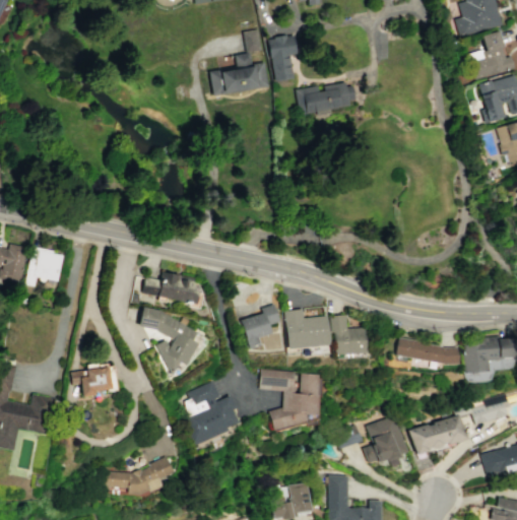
[(465,0),(457,3),(461,16),(454,18),(459,36),(502,23),(495,0),(465,0)]
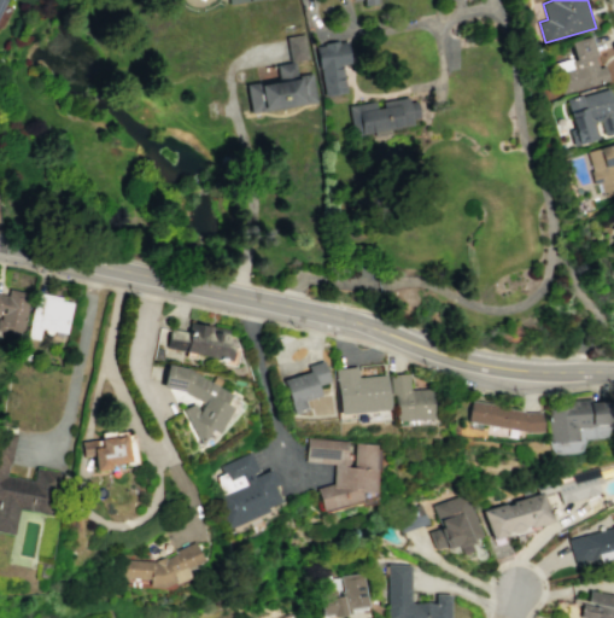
[(287,36),(305,34),(310,57),(291,60),(287,36)]
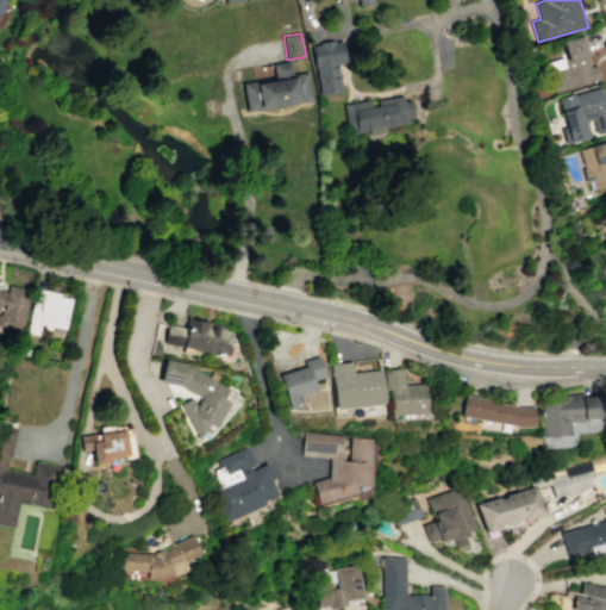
[(603,81),(599,66),(592,67),(586,36),(563,41),(567,58),(549,62),(555,91),(603,81)]
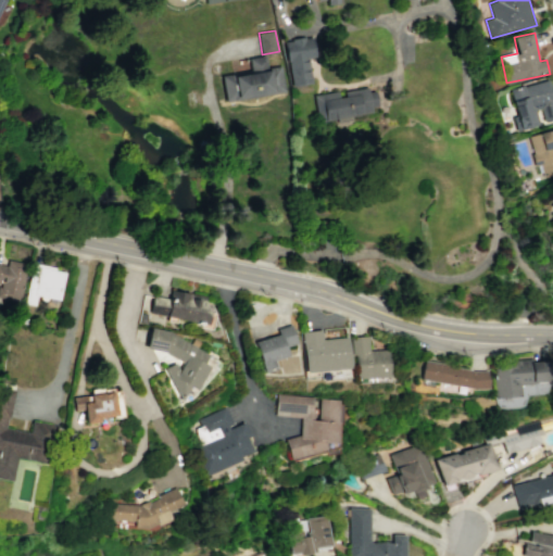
[(287,41),(294,86),(313,84),(309,58),(317,57),(314,37),(287,41)]
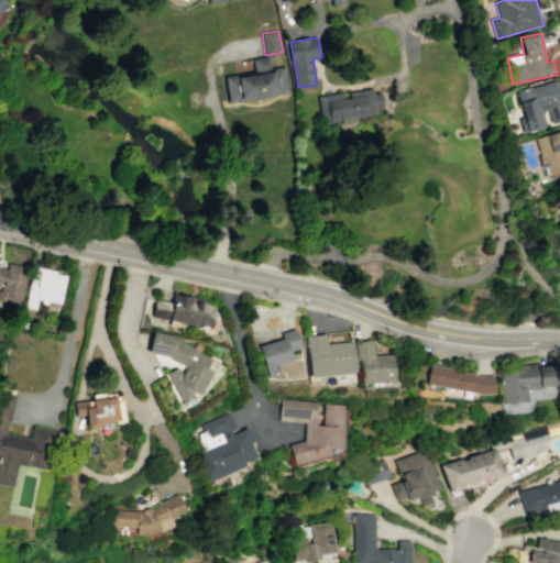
[(230,102),(226,77),(255,72),(253,59),(270,56),(272,68),(285,66),(289,92),(230,102)]
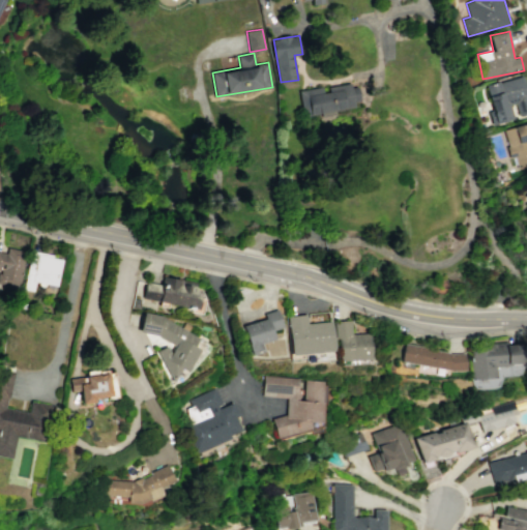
[(493,124),(517,119),(517,117),(526,114),(526,76),(487,85),(493,110),(489,111),(493,124)]
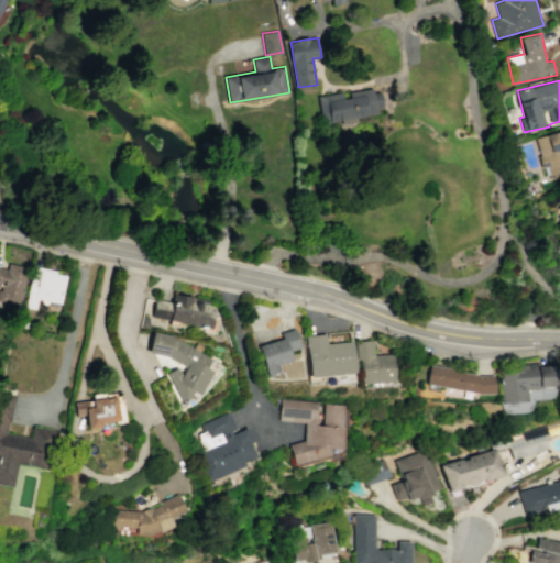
[(319,96),(325,124),(379,116),(377,109),(384,108),(382,91),(374,92),(373,88),(350,91),(351,97),(344,98),(343,91),(319,96)]
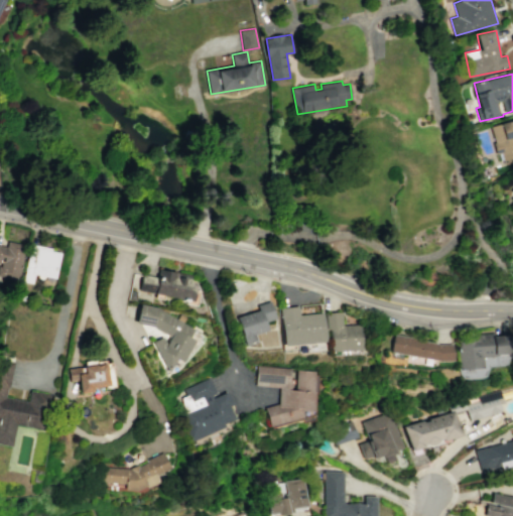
[(512,119),(491,125),(500,165),(512,162),(512,119)]
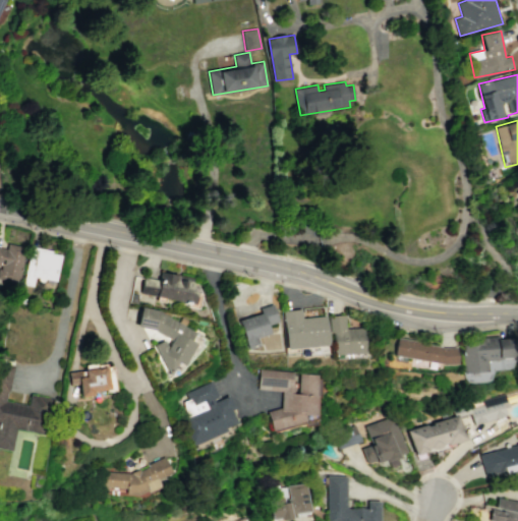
[(0,266),(3,267),(3,270),(0,269),(0,279),(19,284),(27,249),(10,245),(8,250),(0,248),(0,266)]
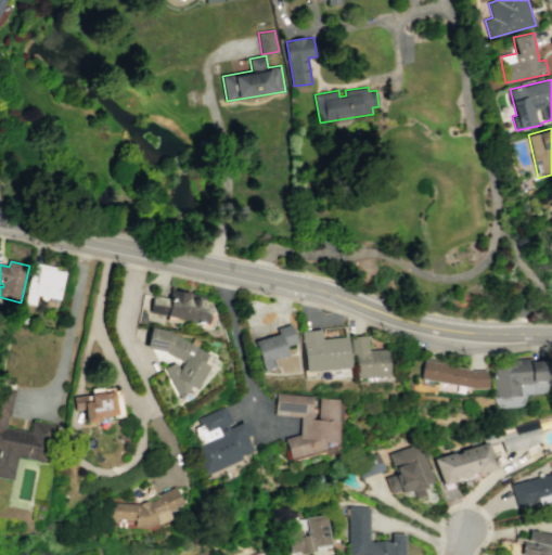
[(26,304),(35,263),(58,268),(56,271),(65,273),(60,300),(39,296),(37,306),(26,304)]
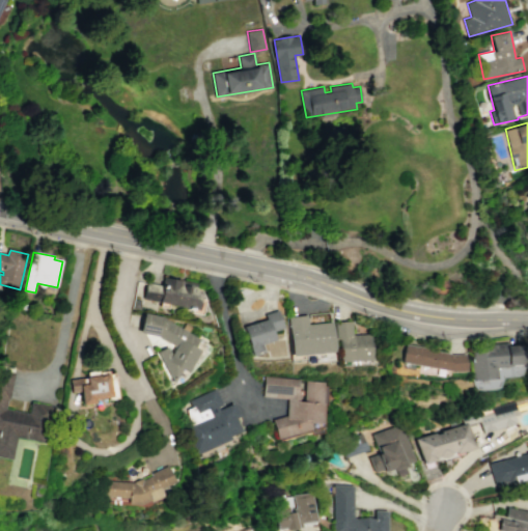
[(144,298),(199,309),(202,296),(196,295),(198,283),(165,277),(164,284),(147,281),(144,298)]
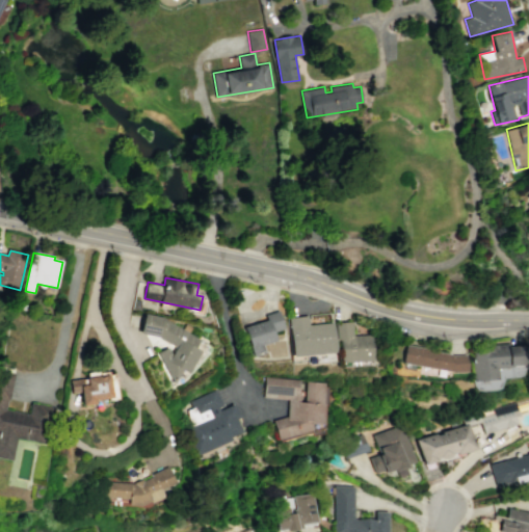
[(250,348),(244,328),(268,320),(267,315),(280,312),(285,328),(273,333),(275,341),(263,345),(266,354),(254,358),(250,348)]
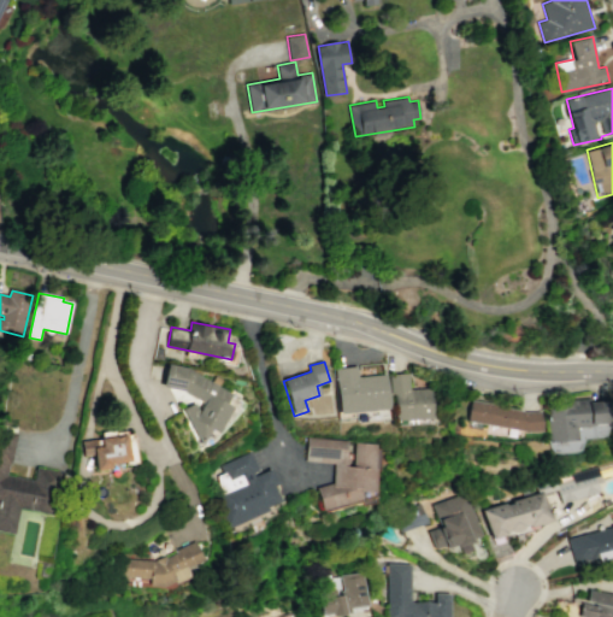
[(169,363),(164,386),(184,391),(205,403),(200,410),(196,401),(184,407),(202,445),(211,429),(219,433),(234,406),(228,403),(233,393),(220,386),(224,378),(216,374),(212,380),(189,366),(169,363)]
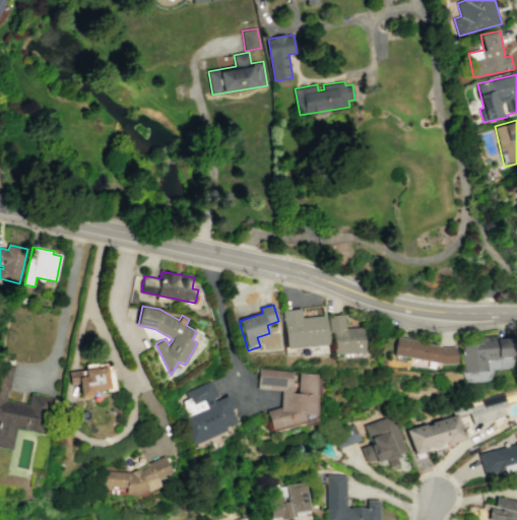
[(287,348),(284,320),(283,311),(303,309),(304,318),(326,315),(330,343),(287,348)]
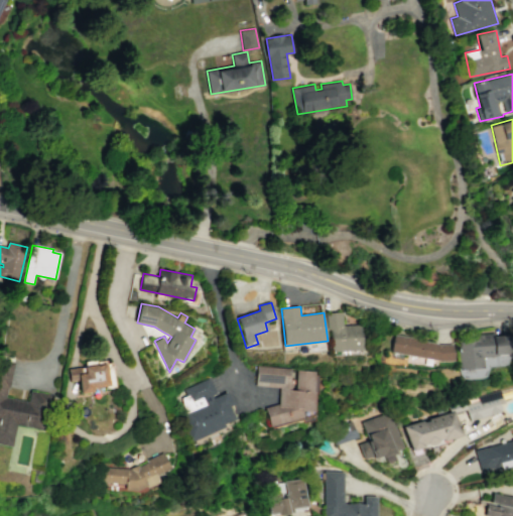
[(332,331),(328,331),(327,313),(343,312),(344,327),(363,326),(364,350),(333,352),(332,331)]
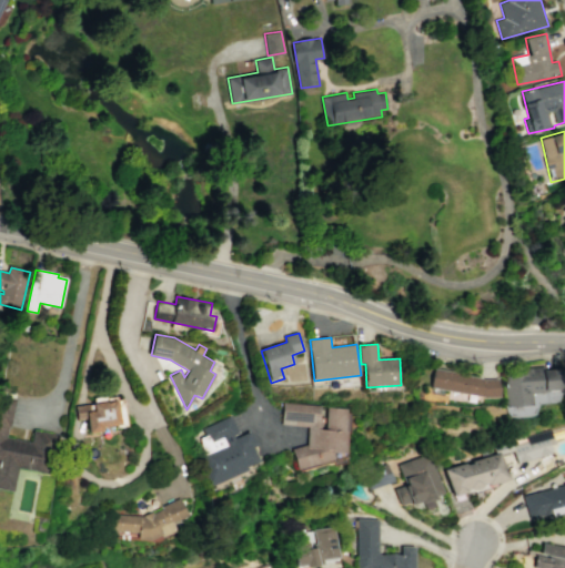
[(545,367),(545,371),(564,369),(564,387),(547,389),(547,392),(533,393),(534,405),(507,407),(504,371),(545,367)]
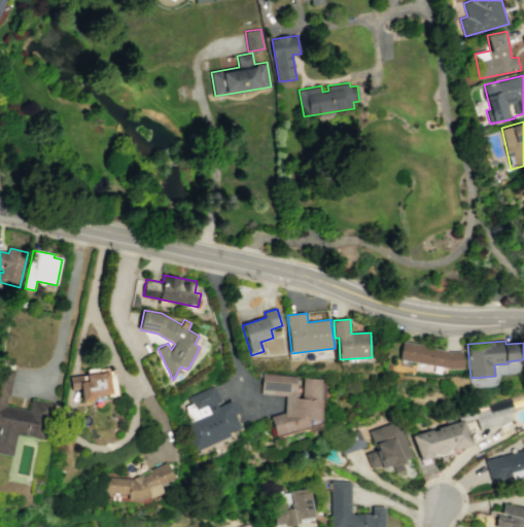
[(450,369),(400,360),(404,343),(450,352),(463,351),(464,369),(450,369)]
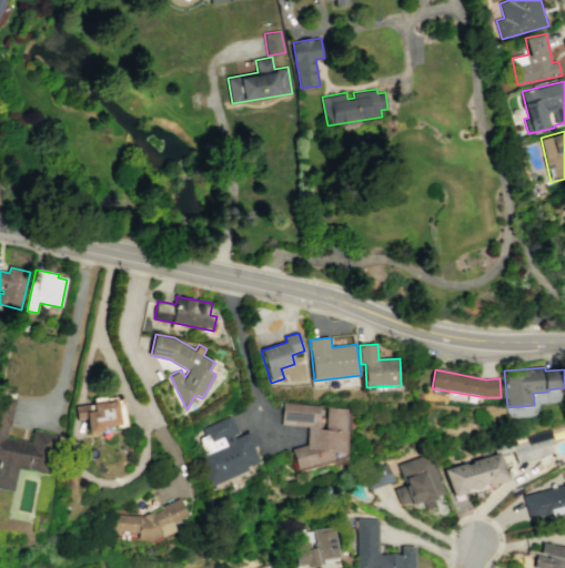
[(0,488),(13,492),(19,465),(48,472),(53,447),(64,449),(67,438),(56,435),(57,433),(42,430),(41,432),(36,430),(32,442),(7,437),(9,427),(11,427),(17,398),(0,394),(0,488)]
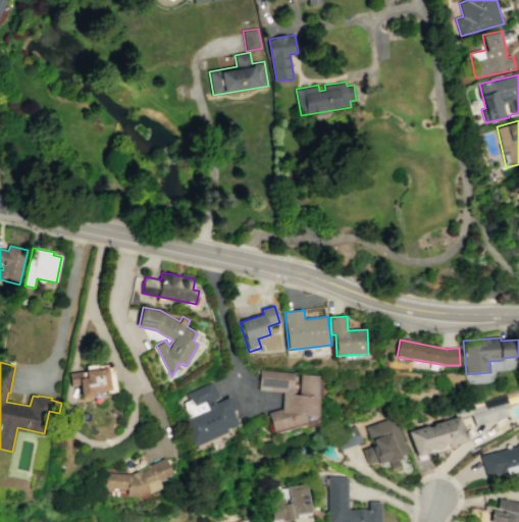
[(82,398),(95,397),(95,392),(116,389),(114,364),(87,366),(88,371),(70,372),(71,385),(81,384),(82,398)]
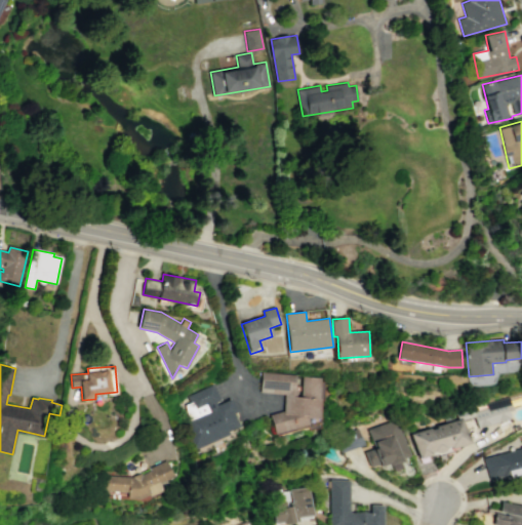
[(287,411),(288,394),(263,392),(265,371),(298,374),(296,395),(304,395),(306,376),(324,378),(322,397),(321,409),(320,418),(308,417),(309,425),(276,434),(272,415),(287,411)]
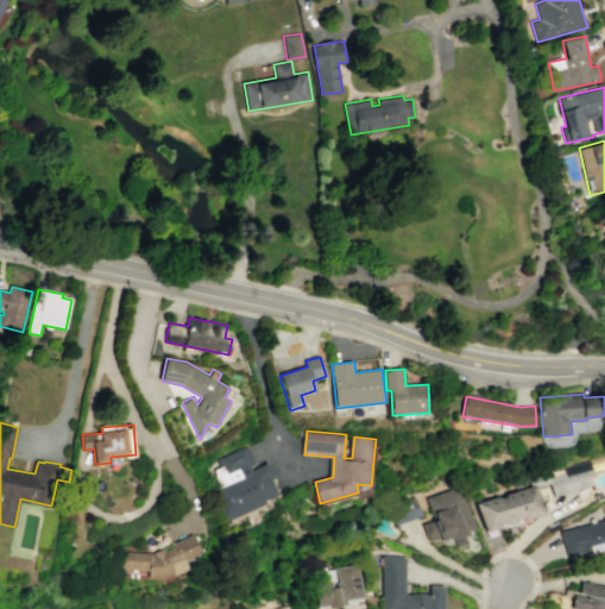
[(219,458),(250,444),(259,465),(270,460),(277,476),(272,478),(279,494),(266,500),(269,504),(226,523),(222,514),(216,469),(224,466),(219,458)]
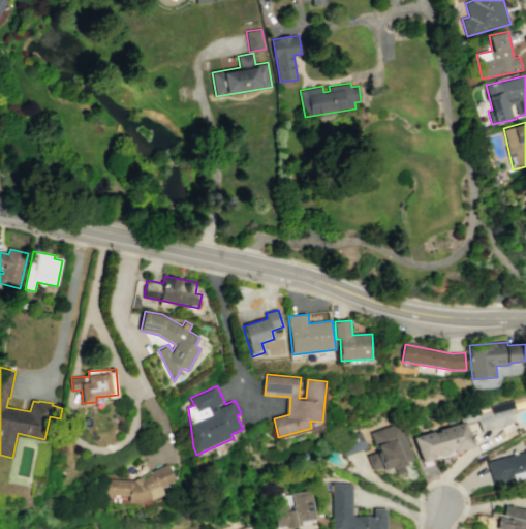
[(465,424),(462,415),(480,409),(482,414),(496,410),(495,405),(517,399),(521,412),(516,414),(518,421),(485,431),(482,419),(468,423),(465,424)]
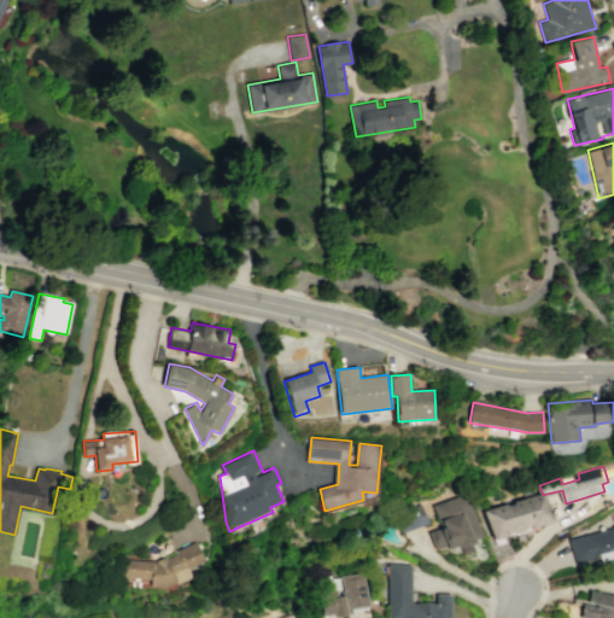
[(446,551),(445,546),(437,549),(431,532),(444,528),(437,505),(469,494),(484,538),(446,551)]
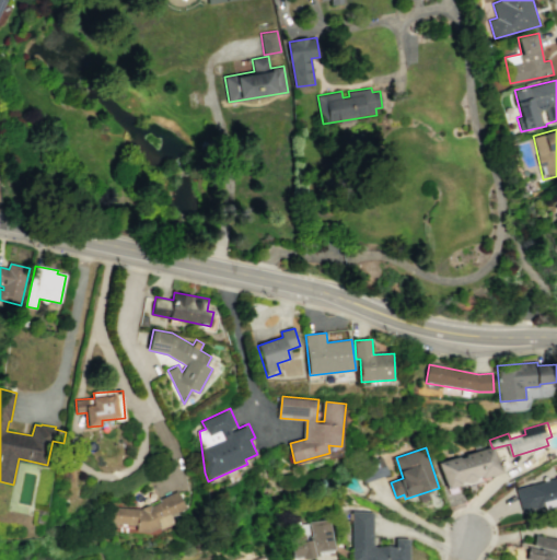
[(441,464),(492,448),(496,447),(503,473),(449,489),(441,464)]
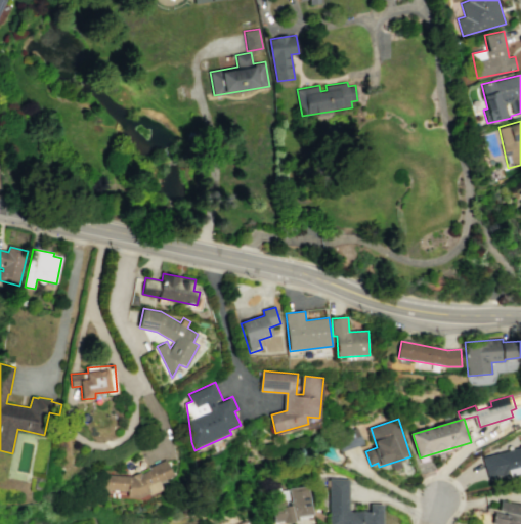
[(346,450),(343,442),(363,436),(366,444),(346,450)]
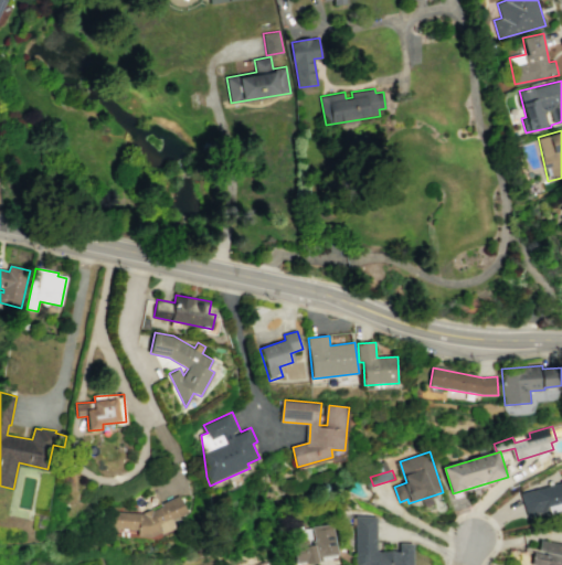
[(523,493),(561,482),(561,511),(551,514),(550,511),(529,516),(523,493)]
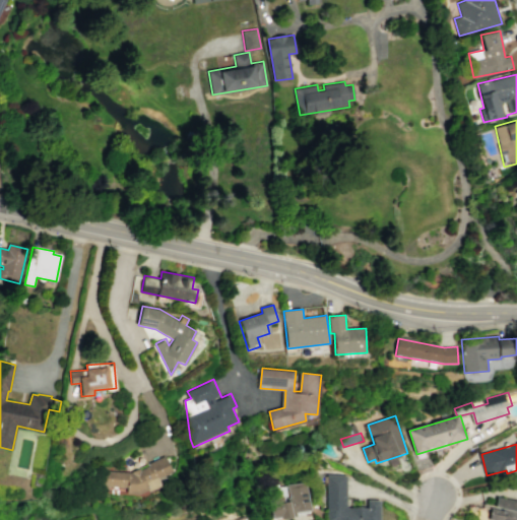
[(174,471),(167,455),(133,472),(105,470),(104,485),(119,486),(122,494),(137,495),(148,489),(154,490),(163,485),(159,478),(174,471)]
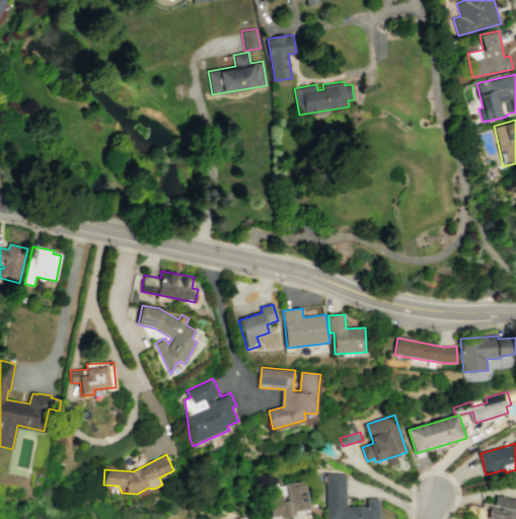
[(327,518),(329,473),(349,474),(348,507),(368,507),(368,500),(380,501),(379,518),(327,518)]
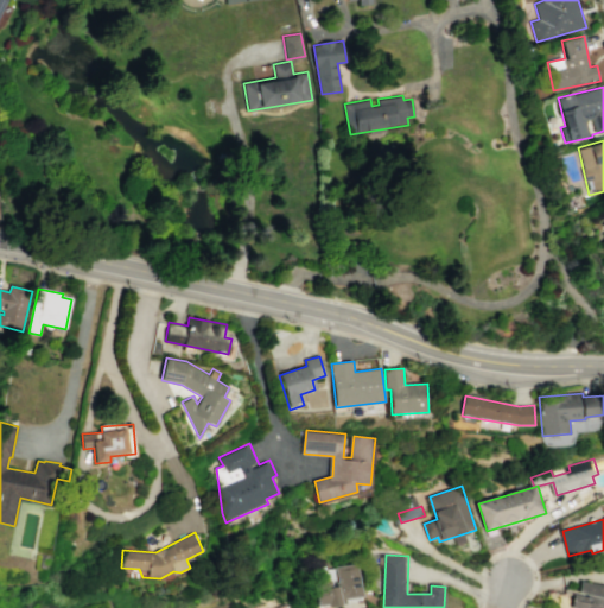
[(341,581),(339,567),(361,565),(364,599),(347,600),(347,606),(326,607),(316,607),(315,583),(341,581)]
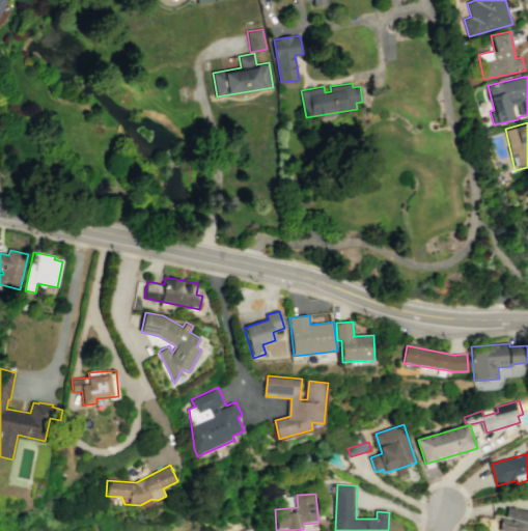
[(527,530),(500,530),(502,520),(513,522),(513,520),(506,519),(509,508),(527,511),(527,530)]
